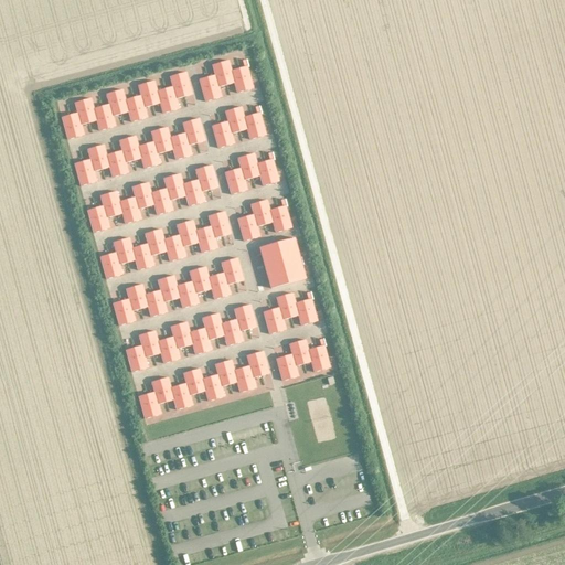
[(210,43),(211,54),(219,54),(219,52),(223,51),(223,44),(217,44),(217,43),(210,43)]
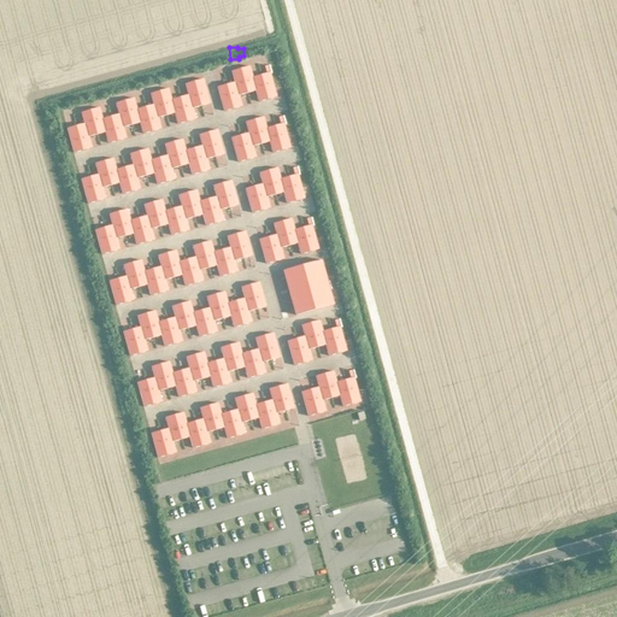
[(240,66),(244,82),(252,80),(253,83),(262,81),(259,72),(251,75),(248,64),(240,66)]
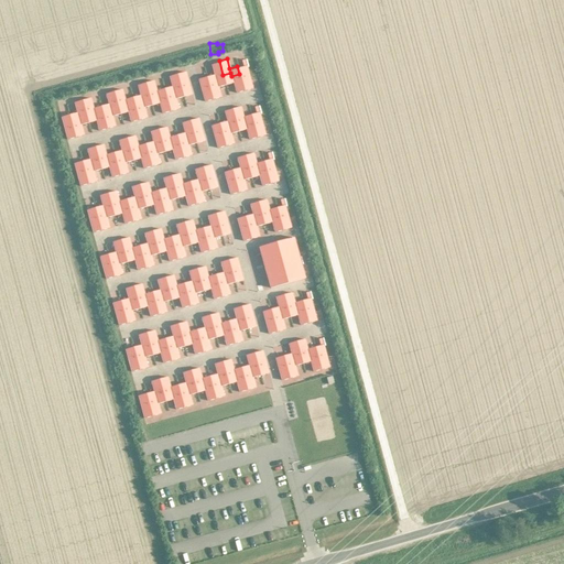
[(215,77),(223,75),(219,61),(210,63),(214,73),(206,75),(208,83),(216,80),(215,77)]
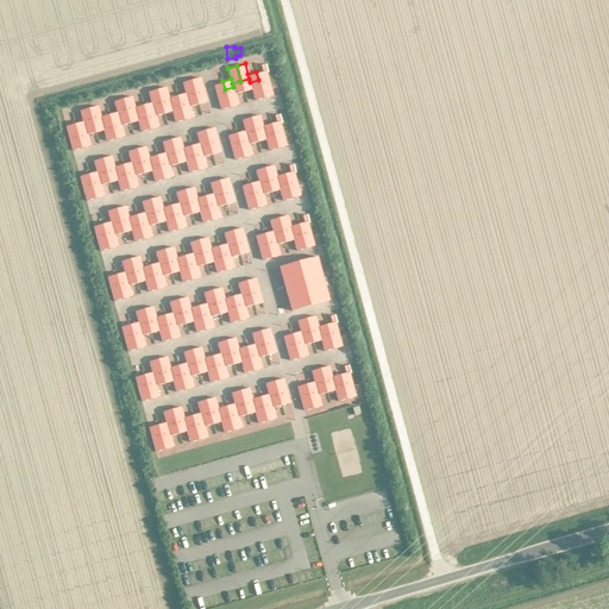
[(256,71),(258,80),(263,96),(271,94),(265,69),(256,71)]
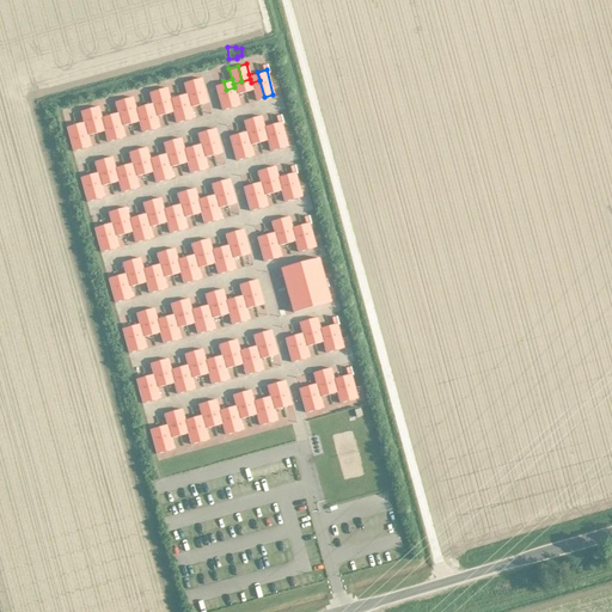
[(196,95),(199,103),(207,101),(200,77),(191,79),(196,95)]
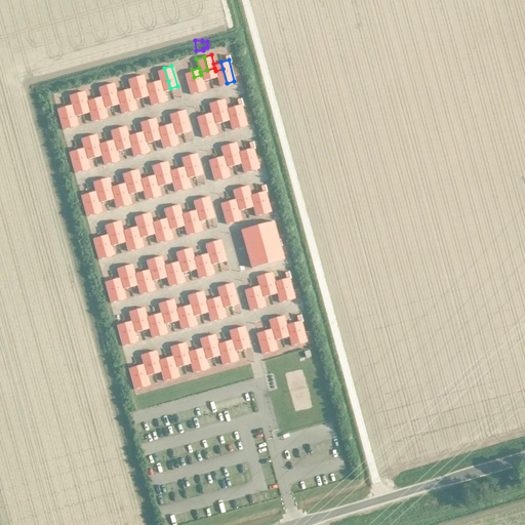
[(161,83),(168,81),(164,68),(157,70),(159,79),(152,81),(154,88),(161,86),(161,83)]
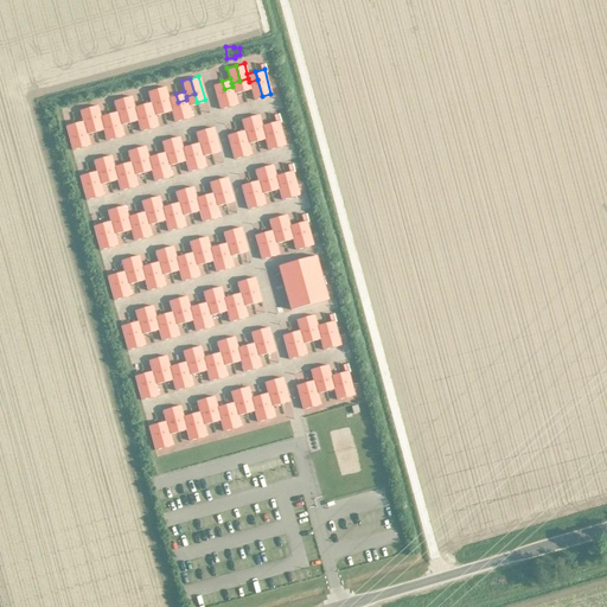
[(248,78),(240,81),(242,89),(250,87),(254,98),(262,96),(257,80),(249,82),(248,78)]
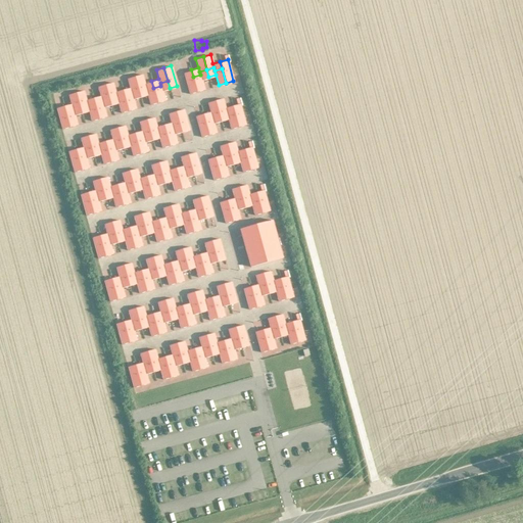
[(189,92),(196,90),(193,77),(191,69),(183,72),(189,92)]
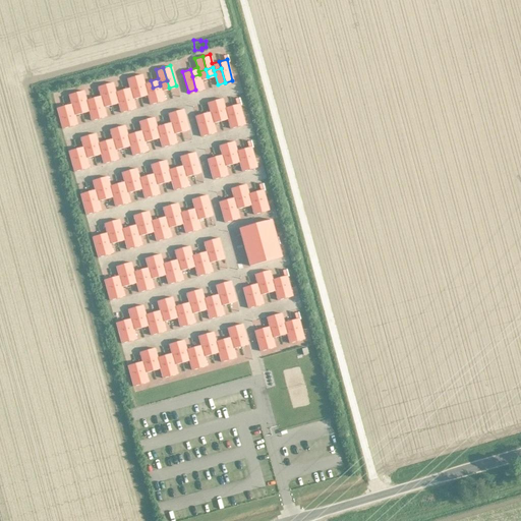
[(200,78),(208,76),(206,69),(198,71),(199,74),(192,76),(195,90),(203,88),(200,78)]
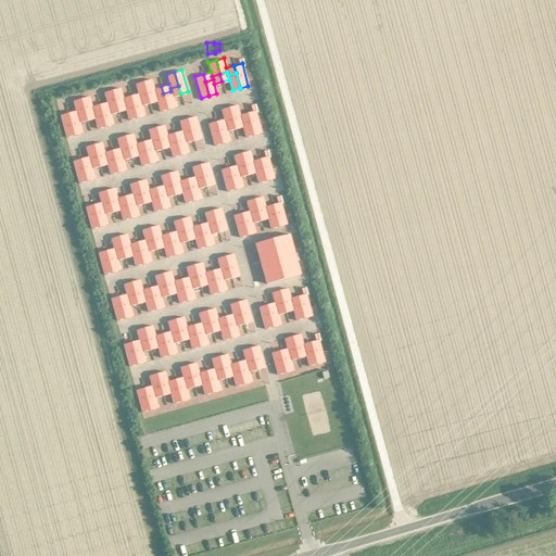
[(151,77),(142,79),(147,95),(154,92),(155,96),(163,93),(161,86),(153,88),(151,77)]
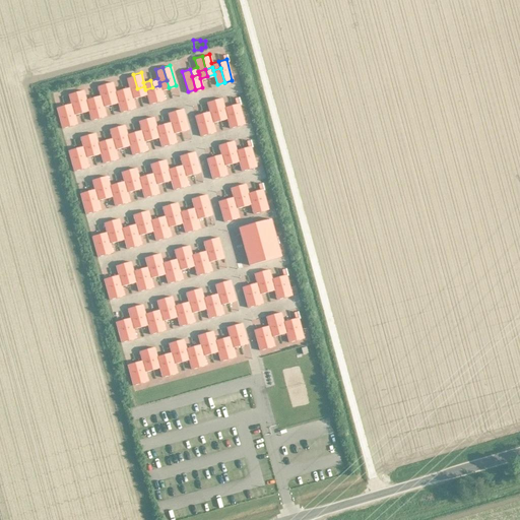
[(137,88),(133,74),(126,76),(129,86),(122,88),(123,95),(131,93),(130,90),(137,88)]
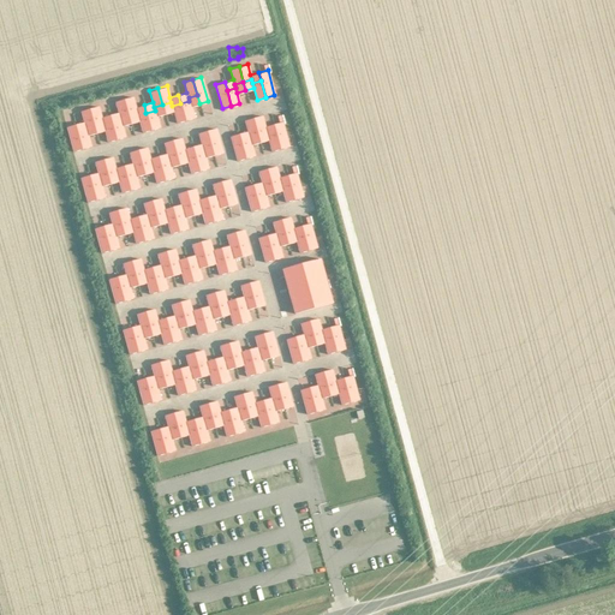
[(145,113),(144,105),(135,107),(132,95),(124,97),(127,114),(136,112),(137,115),(145,113)]
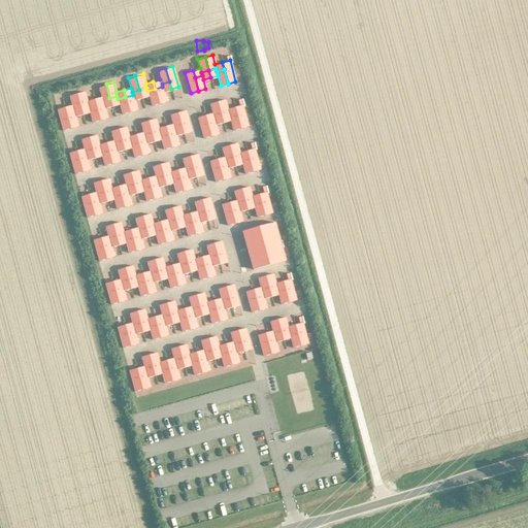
[(171,89),(169,81),(162,84),(162,87),(155,89),(159,102),(166,100),(164,91),(171,89)]
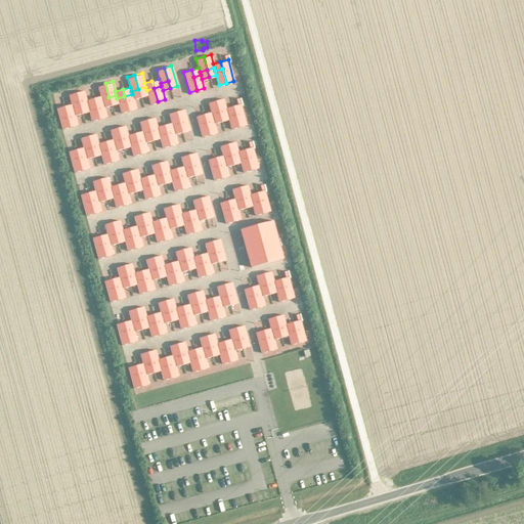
[(100,95),(93,97),(95,104),(102,102),(101,99),(108,97),(105,83),(97,85),(100,95)]
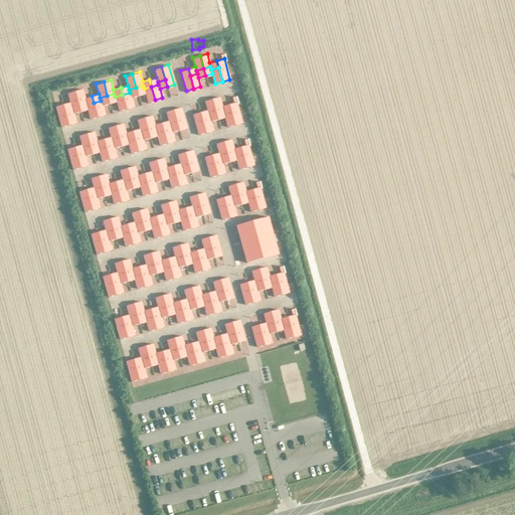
[(148,102),(155,100),(151,87),(144,89),(143,86),(136,88),(138,95),(145,93),(148,102)]
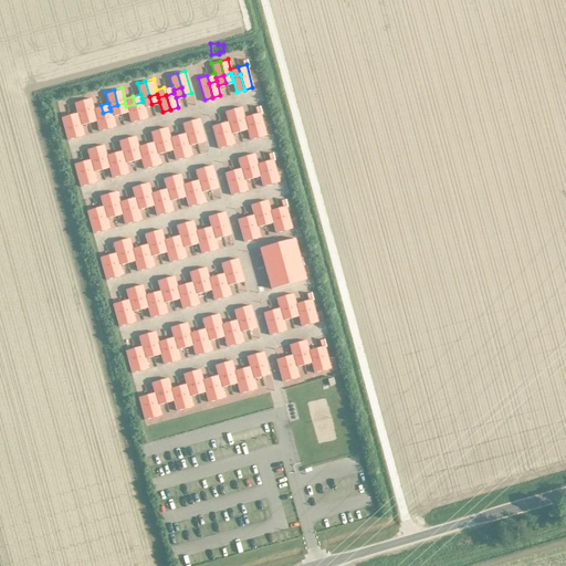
[(90,96),(82,98),(86,114),(94,112),(95,114),(103,113),(101,105),(93,106),(90,96)]
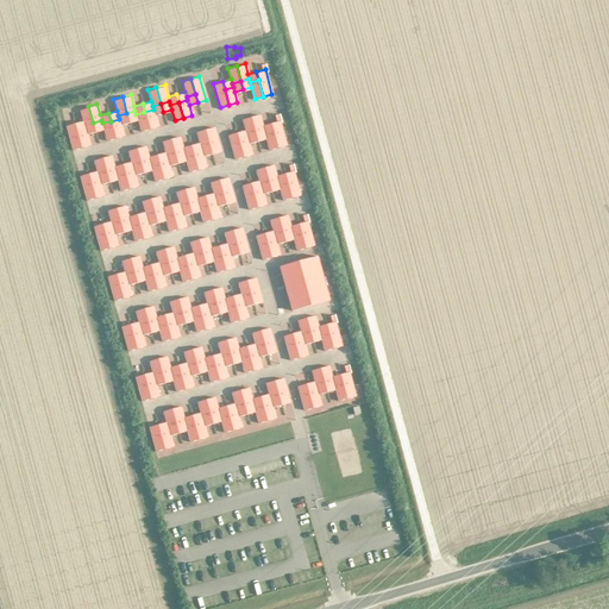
[(155,114),(163,112),(161,104),(152,106),(154,110),(144,112),(149,127),(157,125),(155,114)]
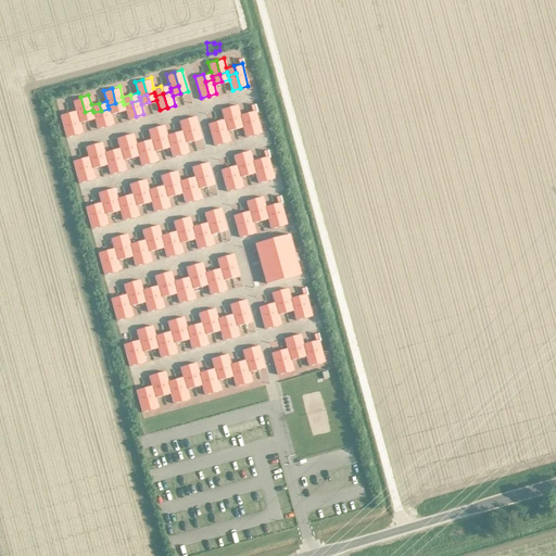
[(76,113),(85,112),(80,97),(73,99),(75,109),(67,111),(70,118),(77,116),(76,113)]
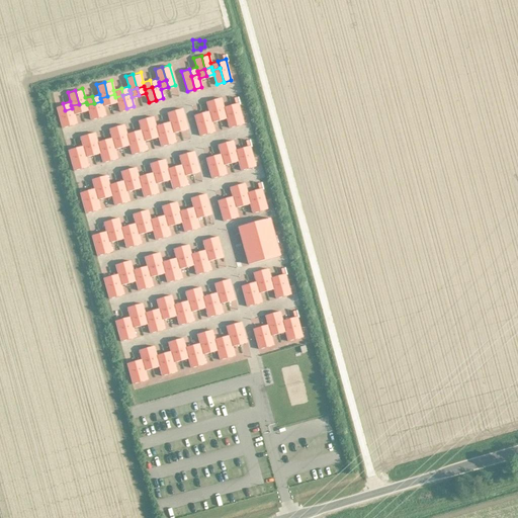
[(114,94),(107,96),(109,103),(116,101),(119,110),(126,108),(122,95),(115,97),(114,94)]
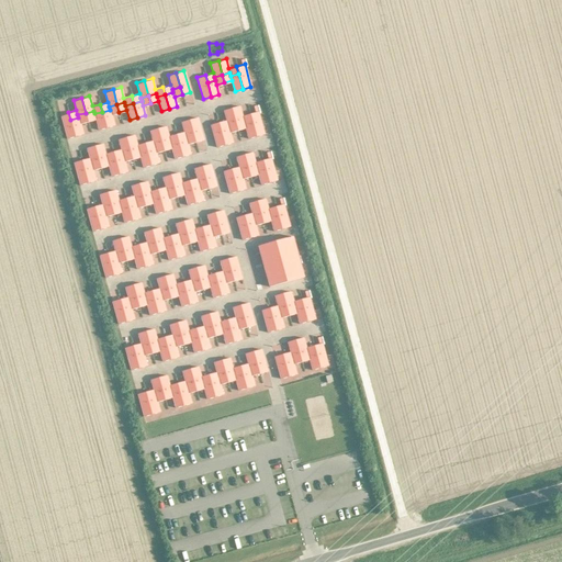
[(110,110),(102,112),(105,126),(114,124),(111,114),(119,112),(116,104),(109,107),(110,110)]
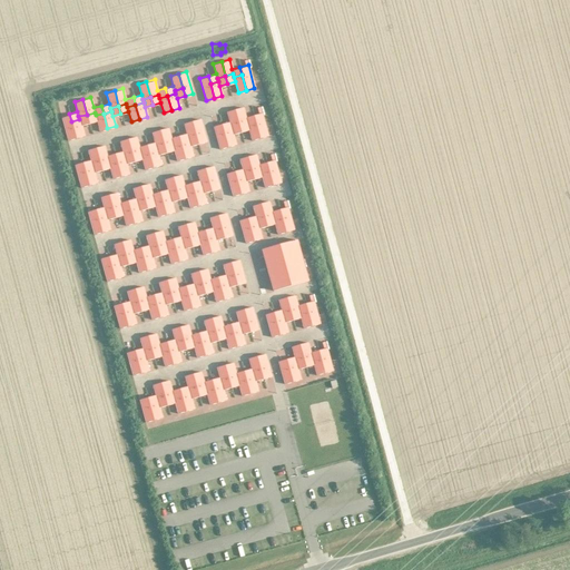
[(234,108),(238,123),(246,121),(247,124),(255,121),(253,114),(245,116),(242,106),(234,108)]
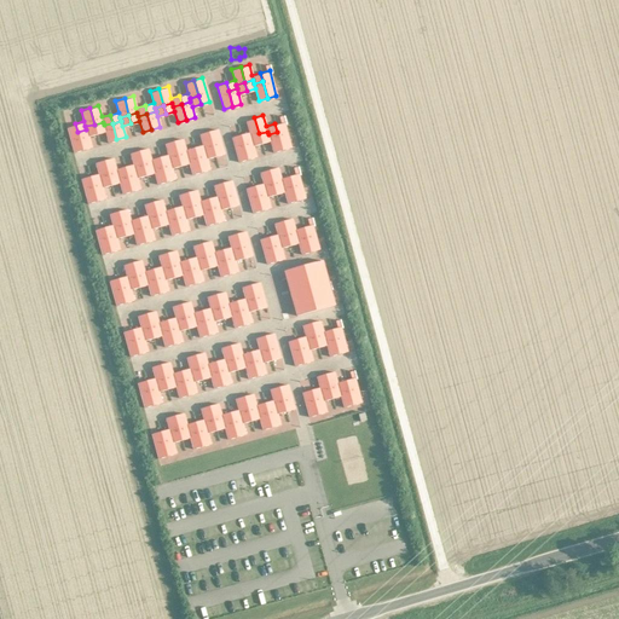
[(239,133),(242,142),(250,139),(250,136),(259,133),(254,117),(246,120),(248,131),(239,133)]
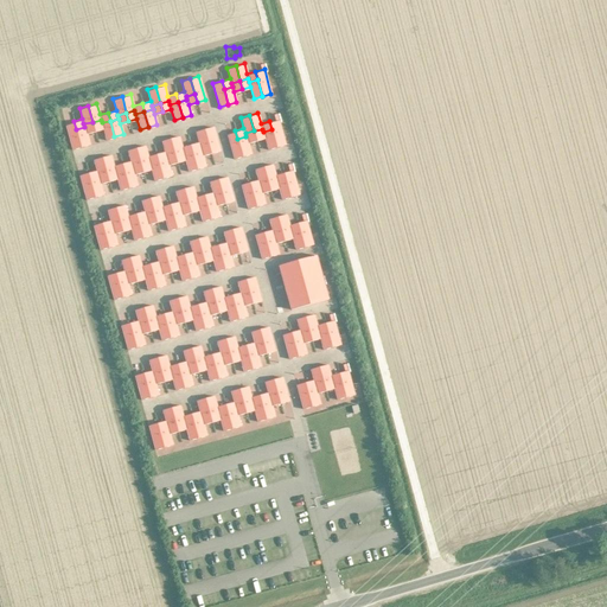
[(269,121),(272,129),(276,146),(285,144),(278,119),(269,121)]
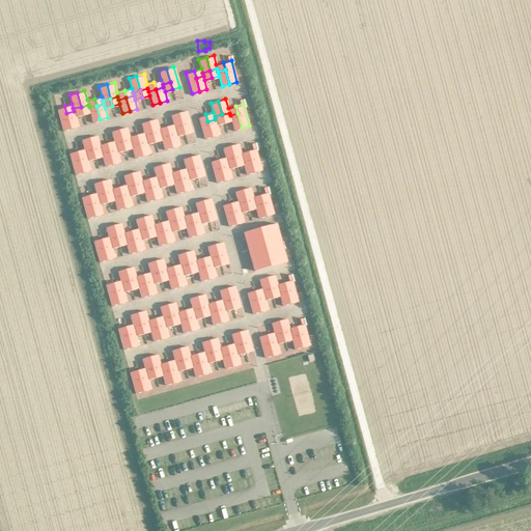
[(81,107),(82,114),(90,112),(92,121),(100,119),(96,106),(89,107),(88,105),(81,107)]
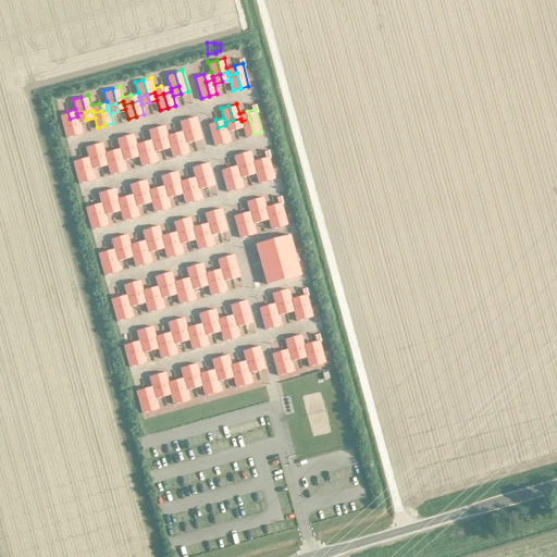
[(65,136),(74,134),(70,119),(67,111),(60,113),(65,136)]
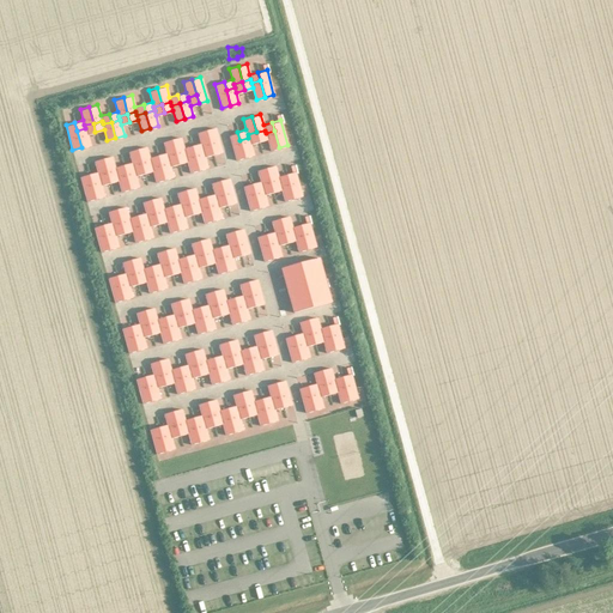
[(85,128),(77,131),(82,147),(90,145),(86,133),(95,132),(93,123),(84,125),(85,128)]
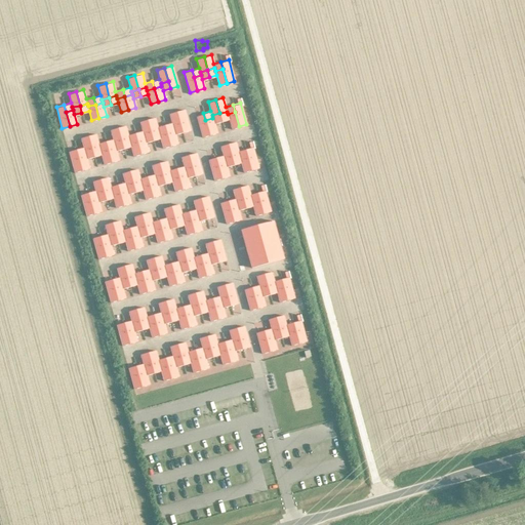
[(179,124),(182,131),(190,129),(184,109),(176,111),(179,124)]
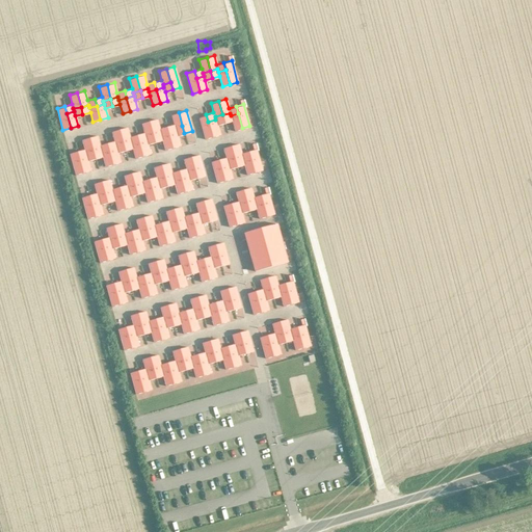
[(182,126),(179,112),(171,114),(174,124),(166,126),(168,133),(176,131),(175,128),(182,126)]
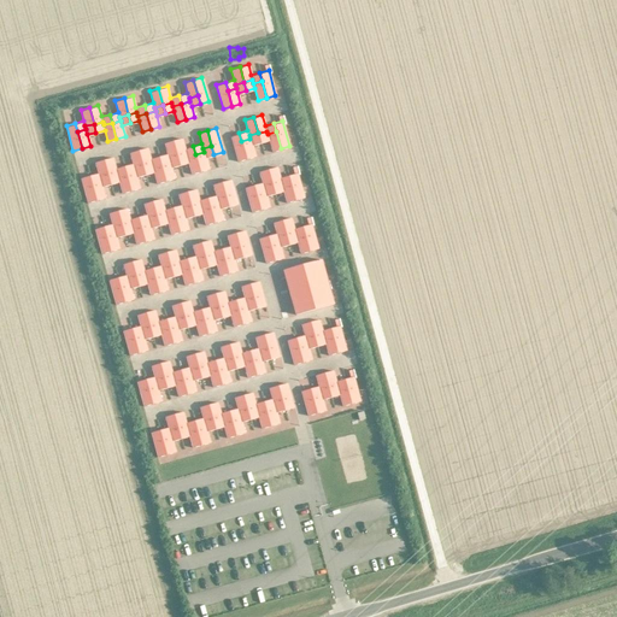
[(281,148),(276,131),(268,134),(266,131),(258,133),(260,141),(269,140),(271,151),(281,148)]
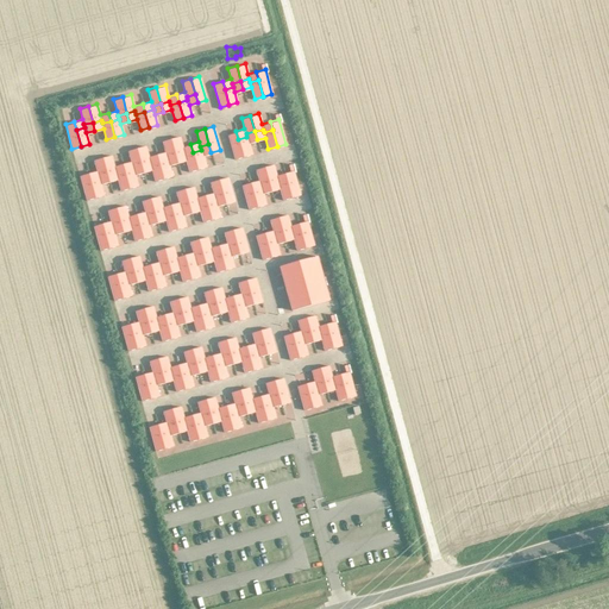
[(234,158),(243,156),(238,139),(236,131),(227,133),(234,158)]
